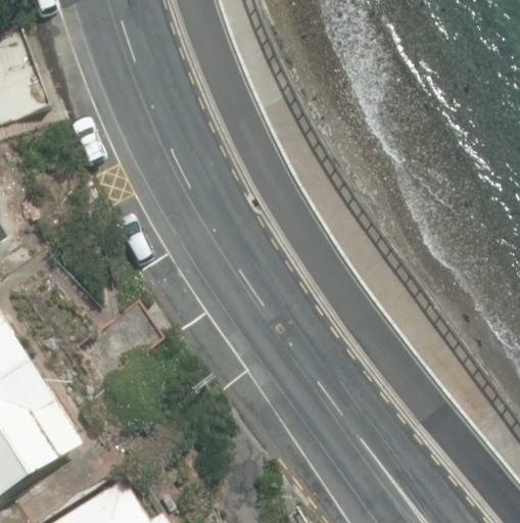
[(0,124),(47,107),(18,30),(0,37),(0,124)]
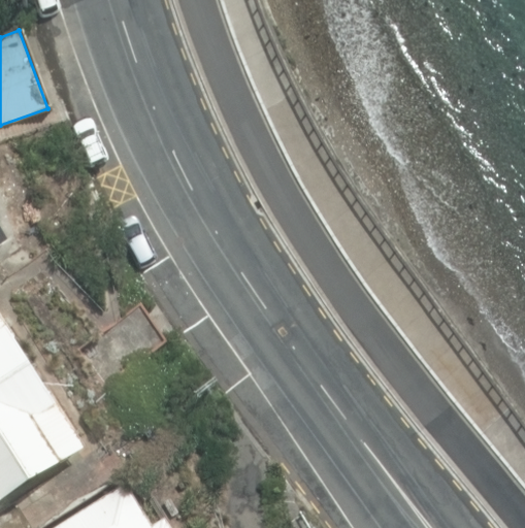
[(76,343),(101,382),(163,341),(138,304),(76,343)]
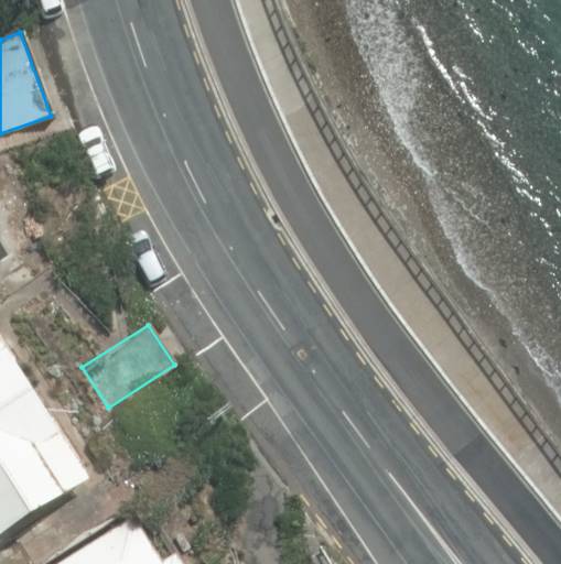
[(0,533),(89,476),(0,338),(0,533)]
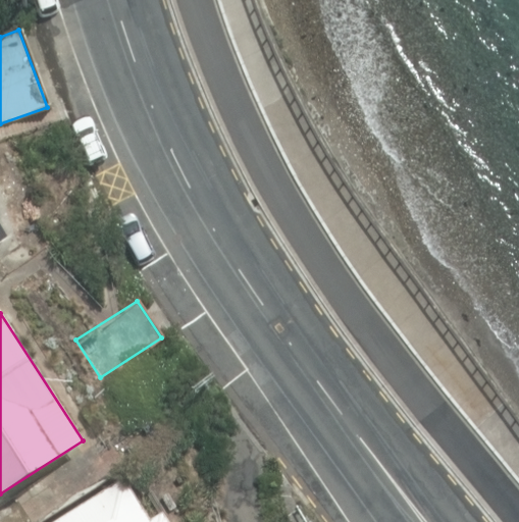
[(52,521),(163,521),(159,516),(150,521),(148,521),(121,478),(52,521)]
